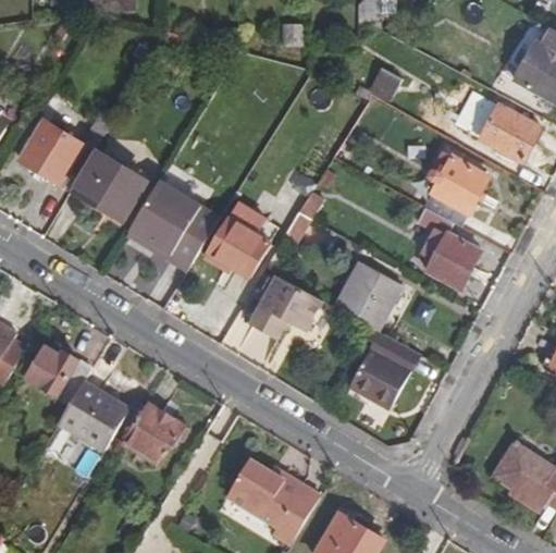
[(358,3),(358,40),(381,26),(381,0),(361,0),(358,3)]
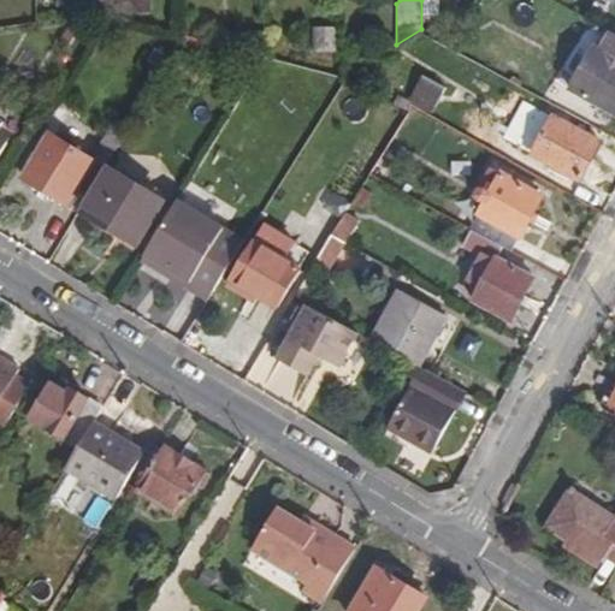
[(614,31),(604,27),(571,87),(614,110),(614,31)]
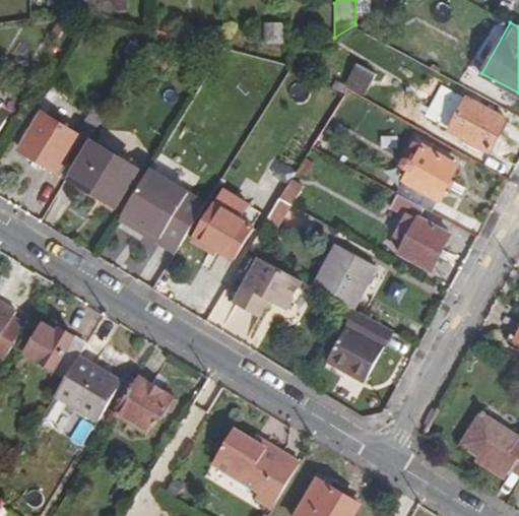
[(377,71),(358,60),(346,79),(366,90),(377,71)]
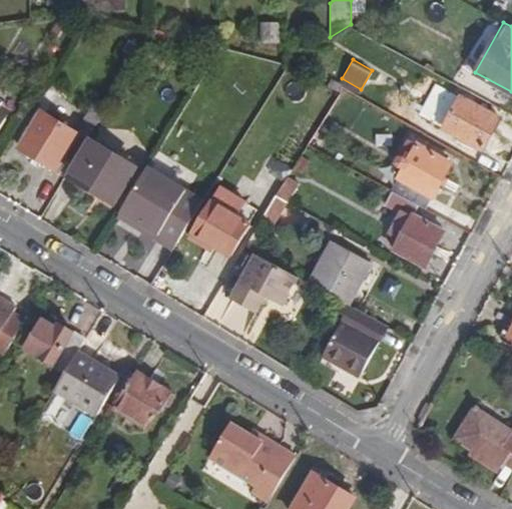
[(443,125),(483,146),(499,117),(460,95),(443,125)]
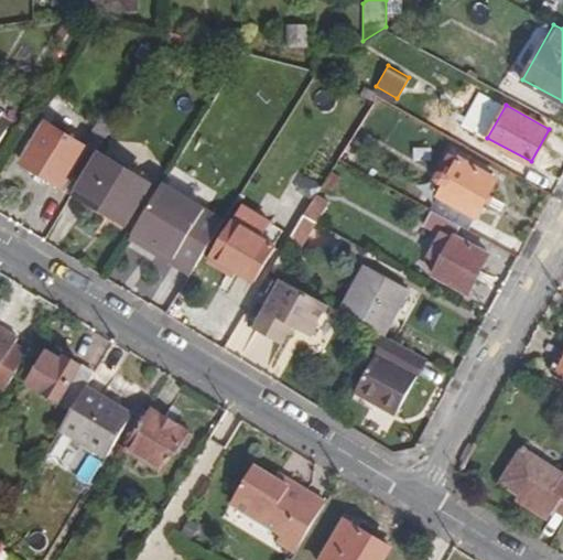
[(101,142),(117,117),(106,109),(89,136),(101,142)]
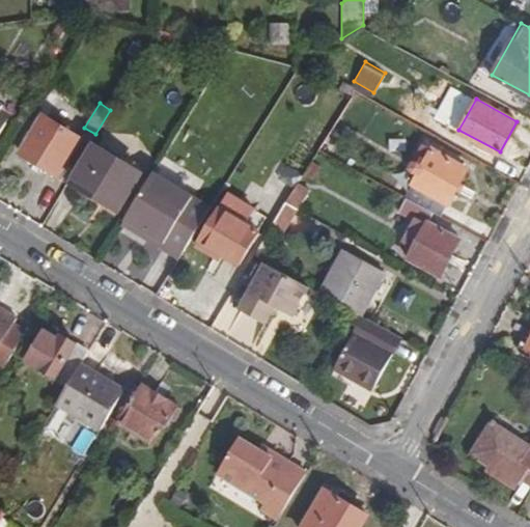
[(20,149),(58,173),(82,137),(43,112),(20,149)]
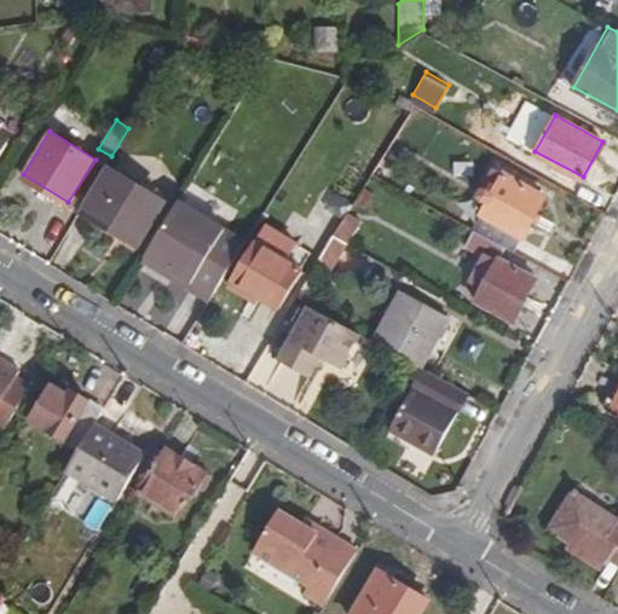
[(506,245),(510,248),(518,232),(521,233),(550,179),(503,151),(479,193),(484,197),(477,210),(481,214),(473,227),(506,245)]
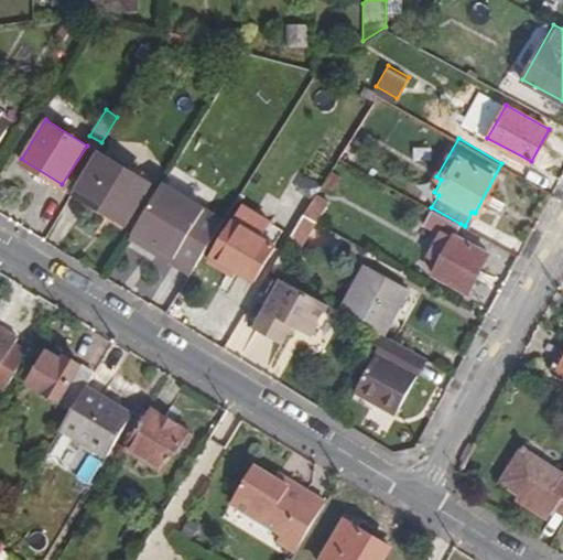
[(73,191),(126,223),(140,198),(137,196),(147,180),(98,150),(73,191)]
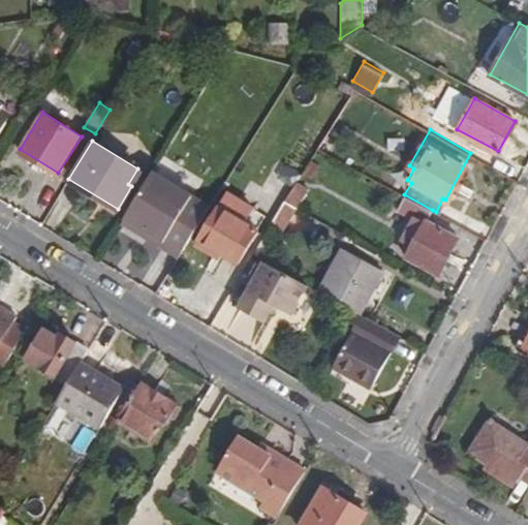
[(152,234),(181,188),(152,170),(121,220),(150,238),(152,234)]
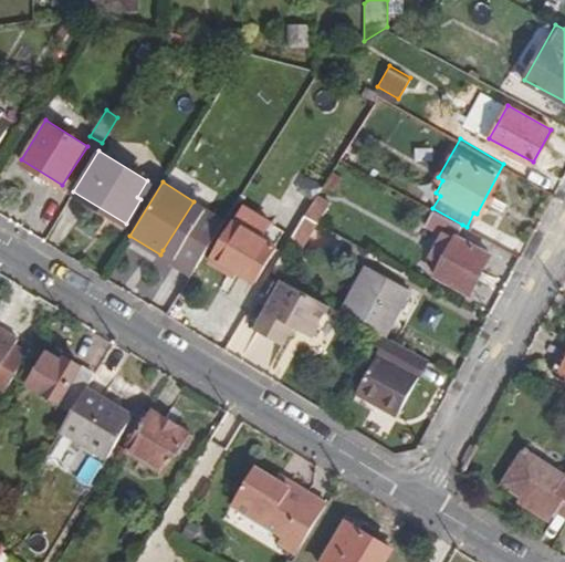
[(73,191),(69,197),(122,229),(126,224),(73,191)]
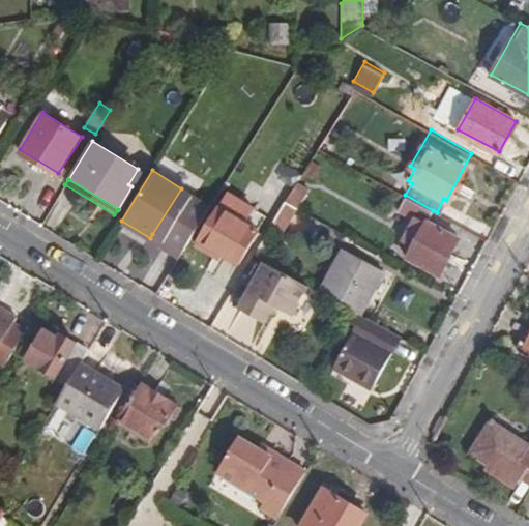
[(295,206),(297,207),(309,188),(296,180),(284,200),(295,206)]
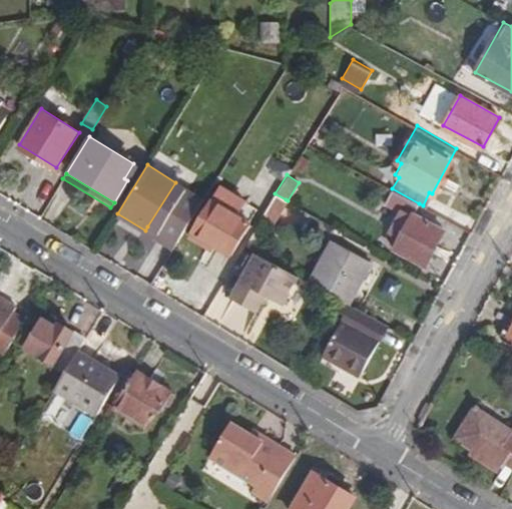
[(175,182),(147,226),(175,243),(202,199),(175,182)]
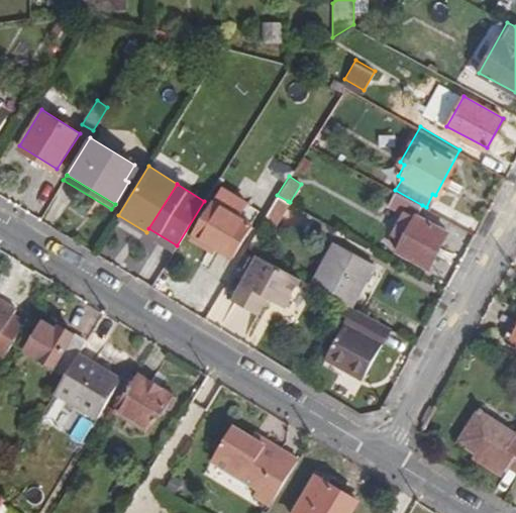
[(416,213),(422,205),(395,190),(388,203),(402,212),(391,233),(402,238),(396,249),(427,267),(447,230),(416,213)]
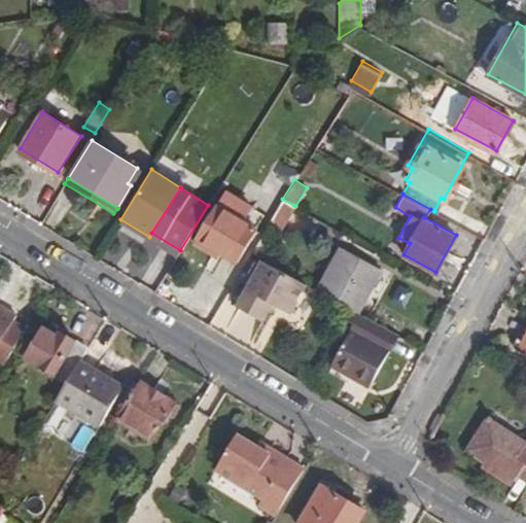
[(253,229),(251,228),(242,221),(250,209),(230,197),(221,209),(216,206),(198,237),(235,260),(253,229)]
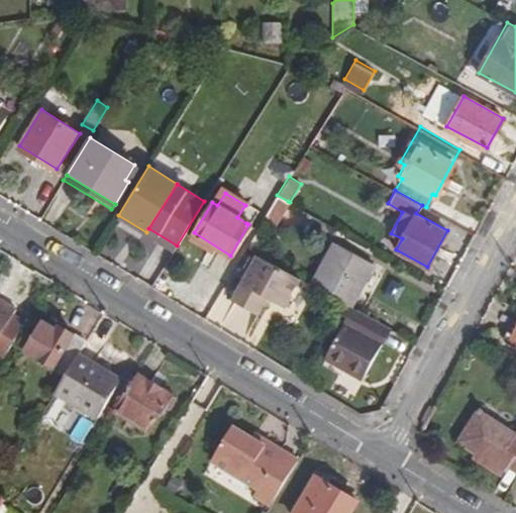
[(273,225),(288,201),(277,195),(263,219),(273,225)]
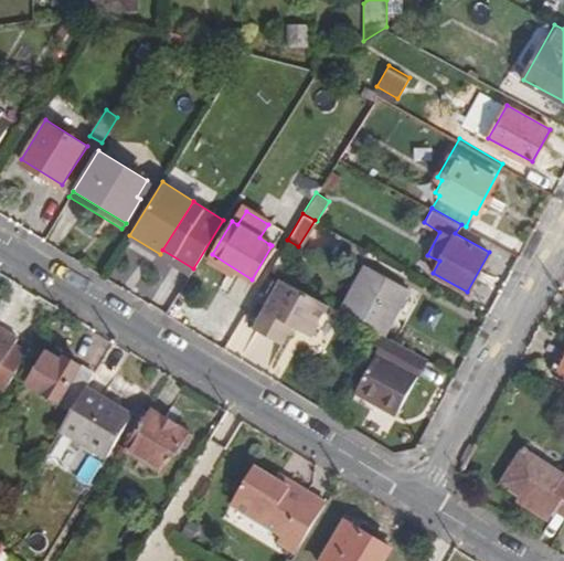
[(259,237),(269,244),(278,230),(268,224),(259,237)]
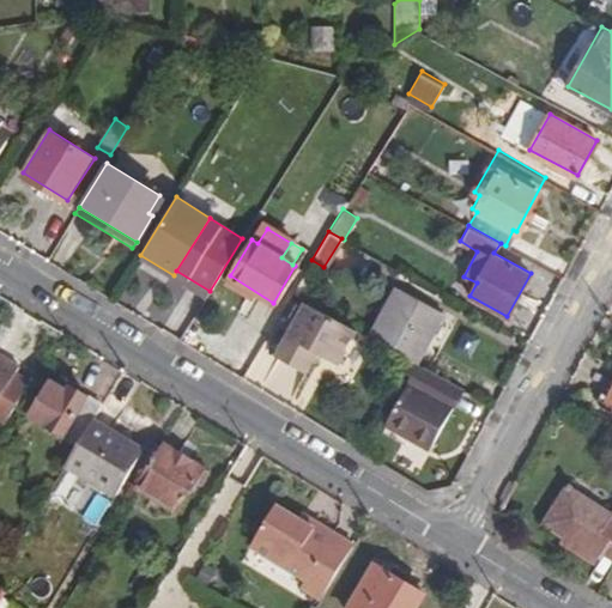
[(210,291),(176,271),(174,275),(206,296),(210,291)]
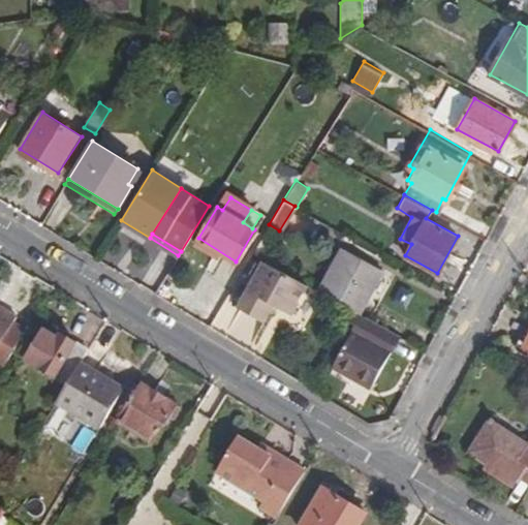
[(351,307),(359,311),(381,269),(343,247),(318,289),(351,307)]
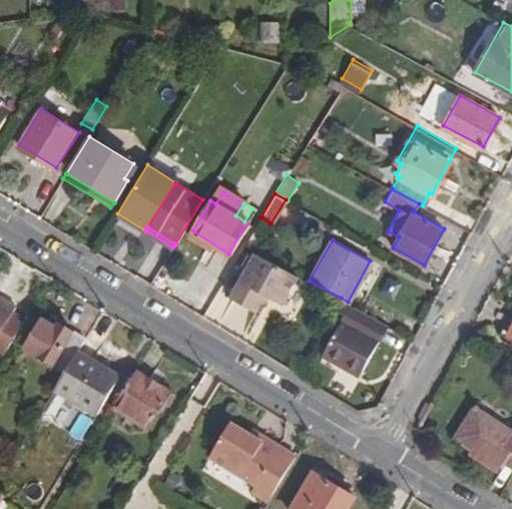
[(302,277),(258,252),(230,296),(257,312),(267,295),(285,306),(302,277)]
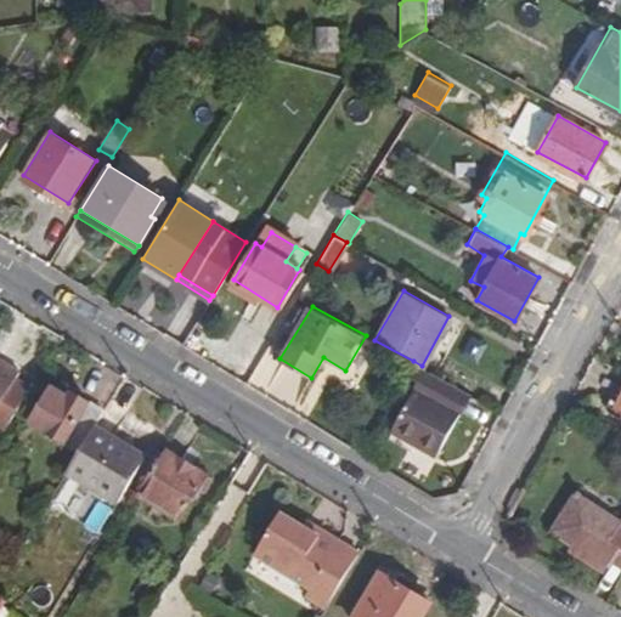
[(0,398),(18,369),(0,358),(0,398)]
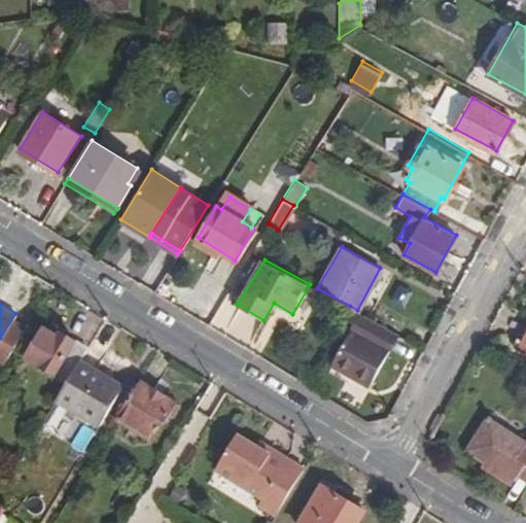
[(353,321),(331,362),(370,383),(398,333),(357,310),(350,306),(345,316),(353,321)]
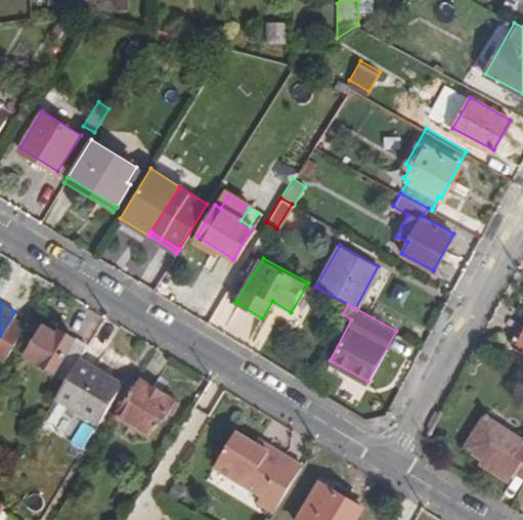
[(79,358),(86,345),(59,329),(55,335),(41,326),(26,353),(66,378),(79,358)]
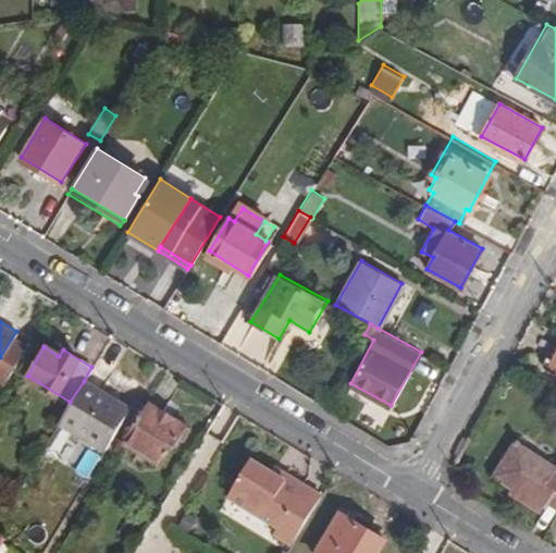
[(123,406),(84,381),(70,402),(59,420),(103,447),(123,417),(118,414),(123,406)]
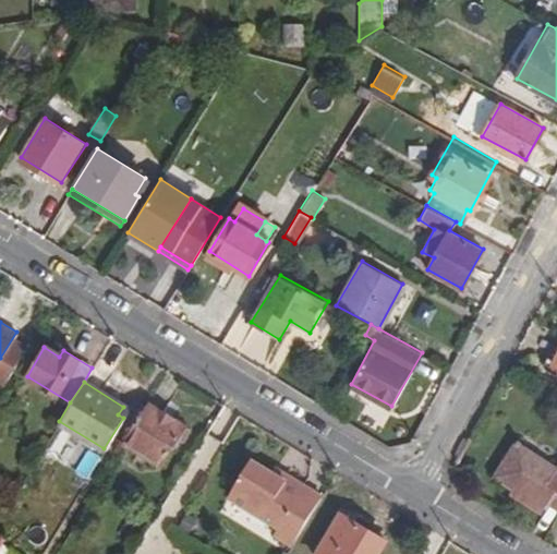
[(190,428),(148,401),(123,442),(160,464),(177,437),(181,440),(190,428)]
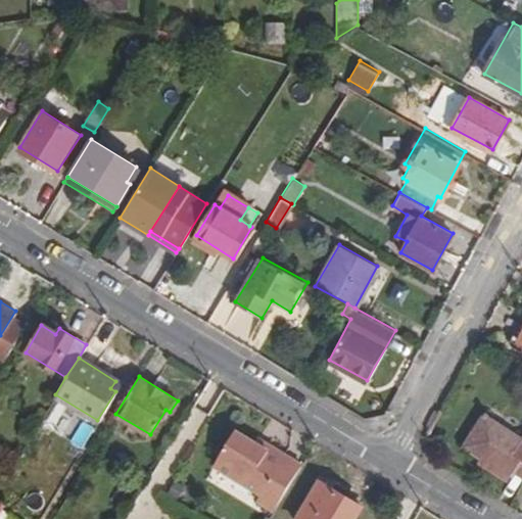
[(515,469),(521,473),(521,426),(517,436),(480,415),(462,447),(480,458),(511,475),(515,469)]
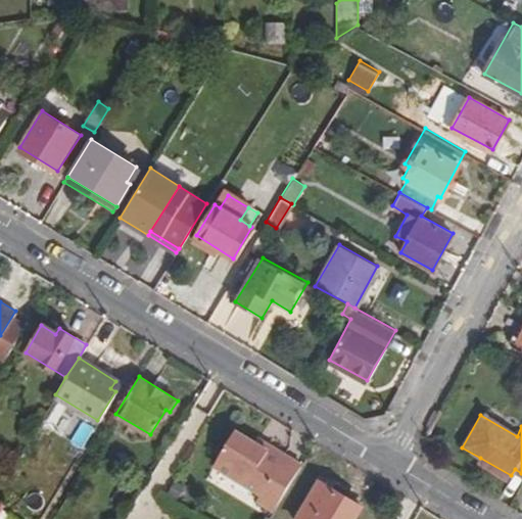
[(84,444),(93,424),(81,419),(73,439),(84,444)]
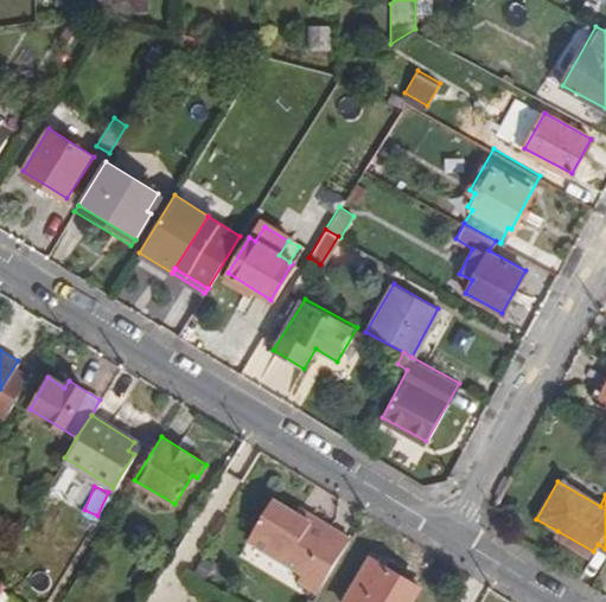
[(298,580),(318,591),(350,538),(312,516),(310,520),(297,513),(273,499),(248,538),(304,572),(298,580)]
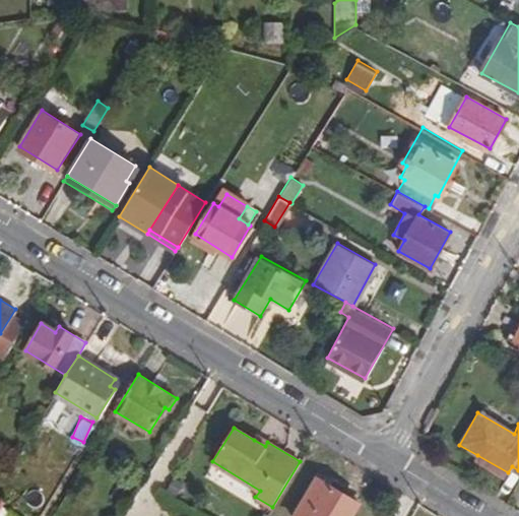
[(257,436),(254,440),(265,446),(267,442),(257,436)]
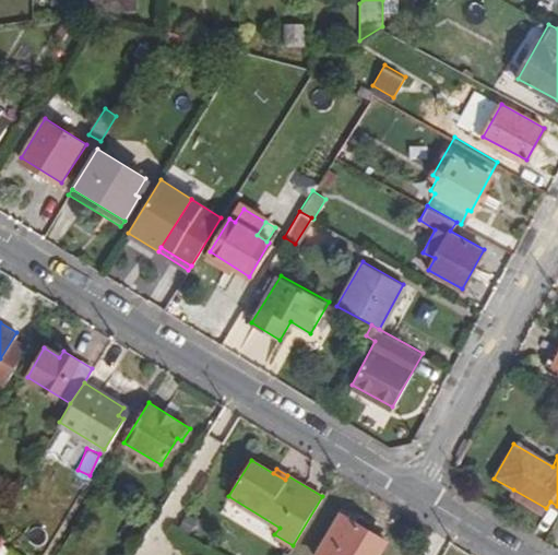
[(543,515),(546,508),(513,489),(509,496),(543,515)]
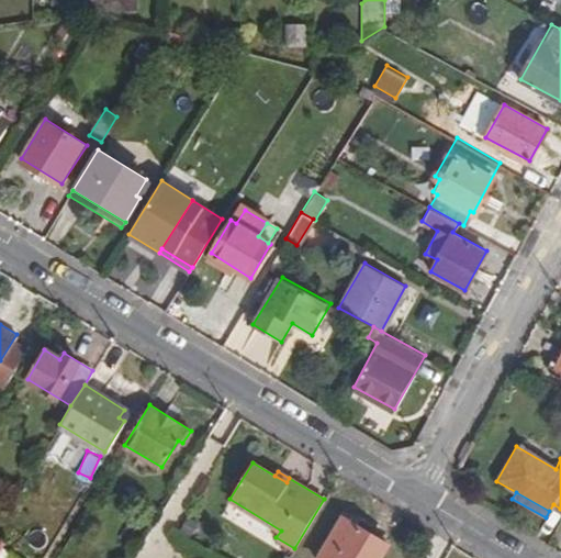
[(379,557),(388,544),(344,516),(317,557),(379,557)]
